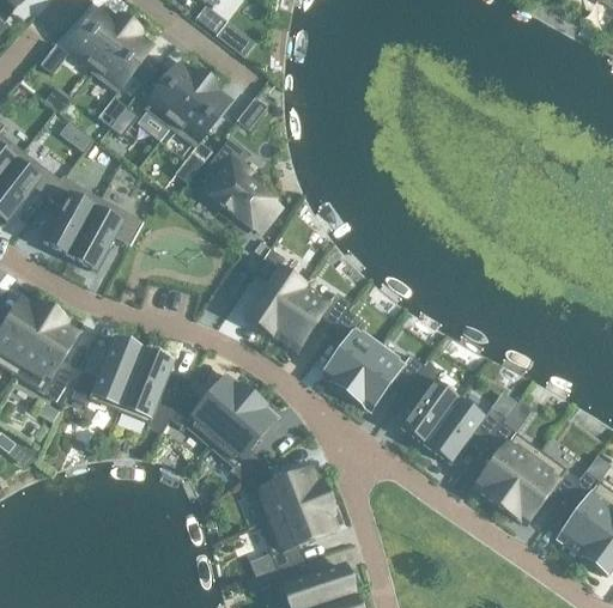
[(0,0),(0,20),(1,22),(22,0),(0,0)]
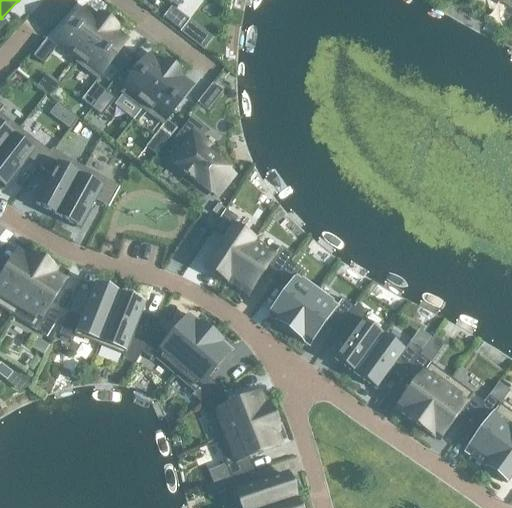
[(95,11),(84,3),(55,41),(78,58),(108,17),(97,8),(95,11)]
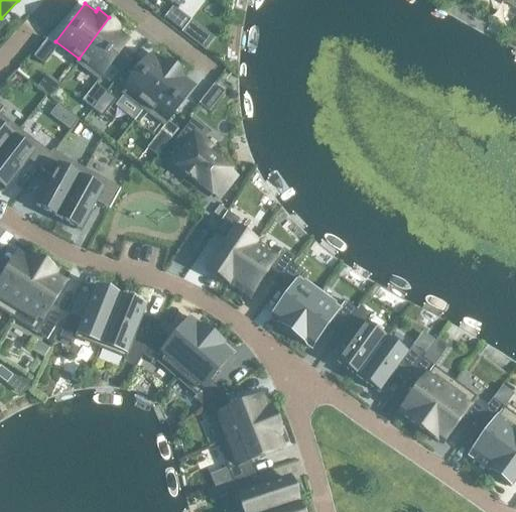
[(172,4),(164,14),(181,27),(189,17),(172,4)]
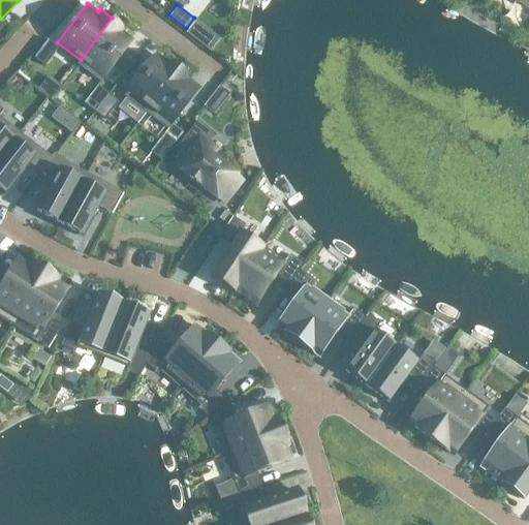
[(124,27),(112,18),(81,60),(103,78),(133,37),(122,29),(124,27)]
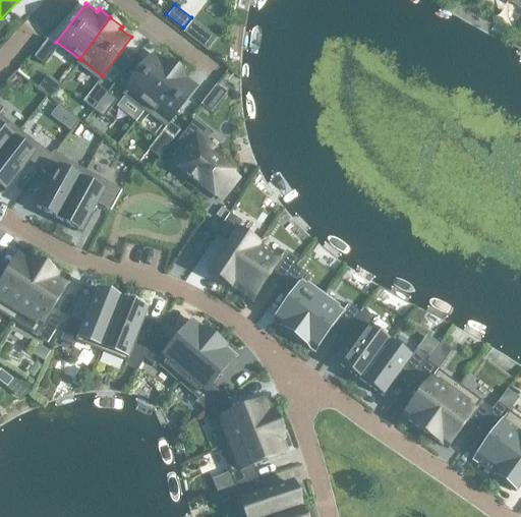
[(192,17),(183,30),(190,36),(200,22),(192,17)]
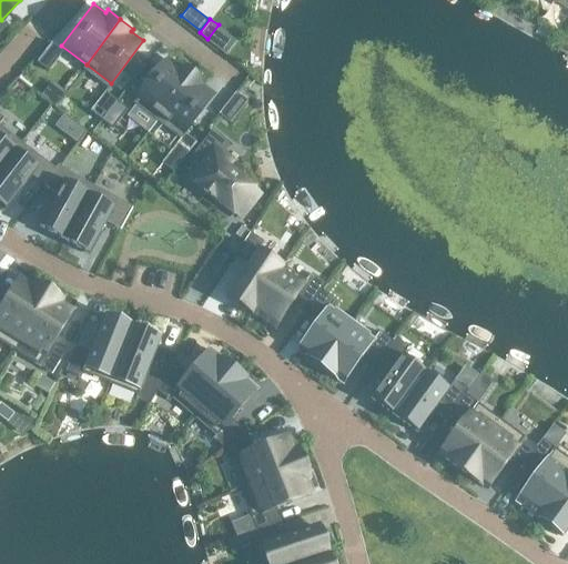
[(51,40),(37,59),(48,68),(62,48),(51,40)]
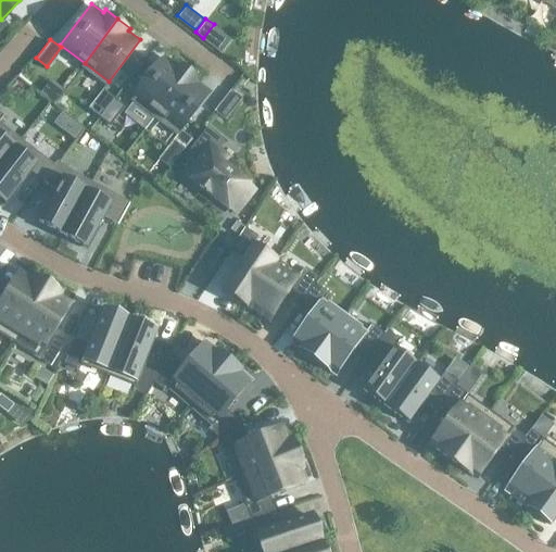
[(163,55),(131,97),(153,114),(188,70),(175,61),(174,63),(163,55)]
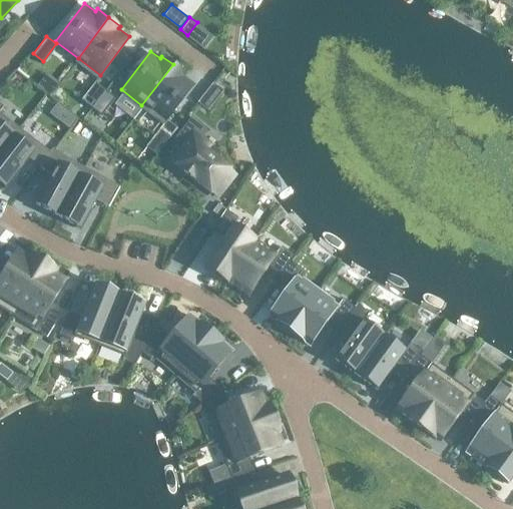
[(184,72),(173,64),(141,105),(162,120),(193,81),(182,74),(184,72)]
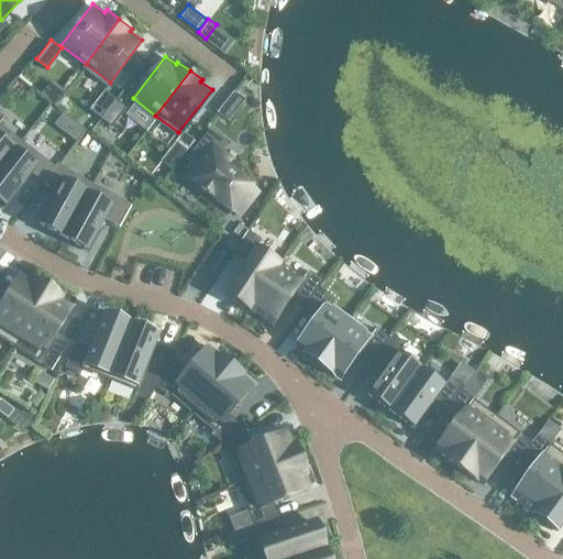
[(54,102),(57,98),(43,88),(41,91),(54,102)]
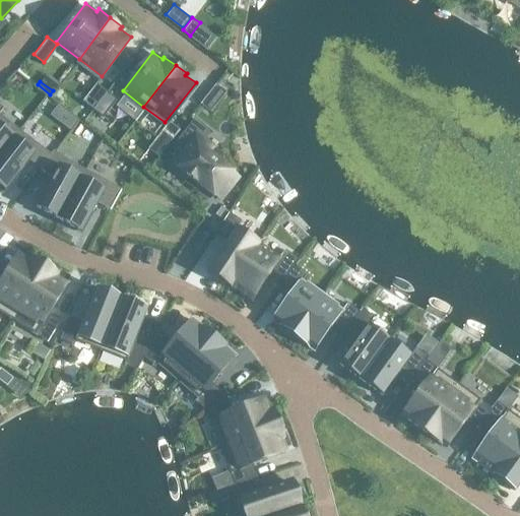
[(95,81),(82,99),(92,107),(106,89),(95,81)]
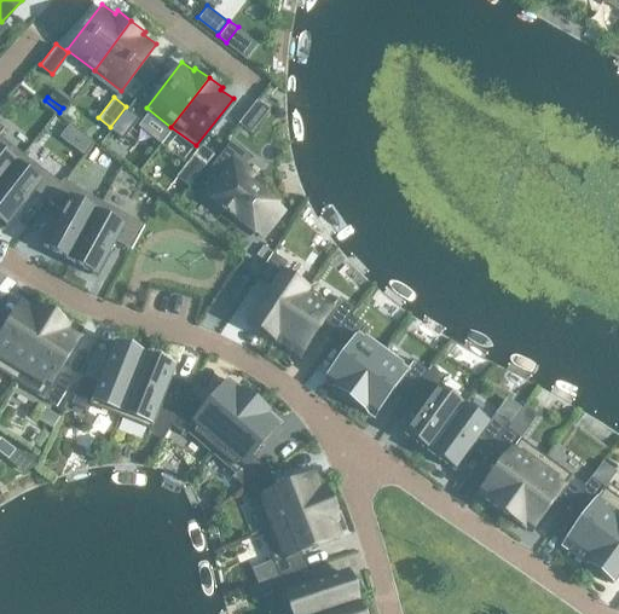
[(268,106),(256,97),(238,121),(250,129),(268,106)]
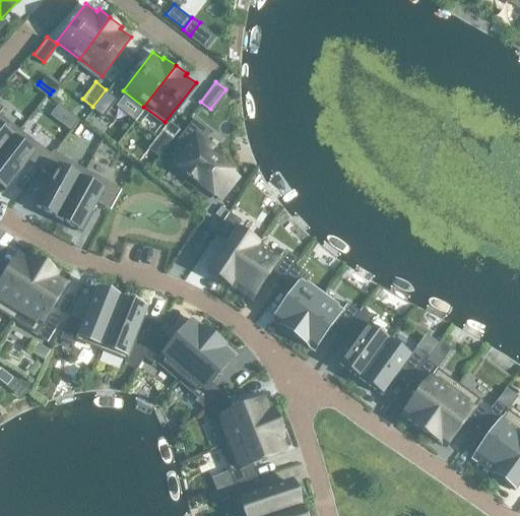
[(106,89),(92,107),(103,114),(116,98),(106,89)]
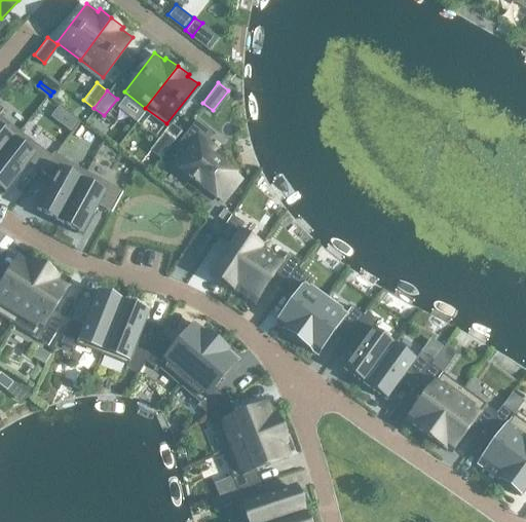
[(0,152),(20,128),(0,113),(0,152)]
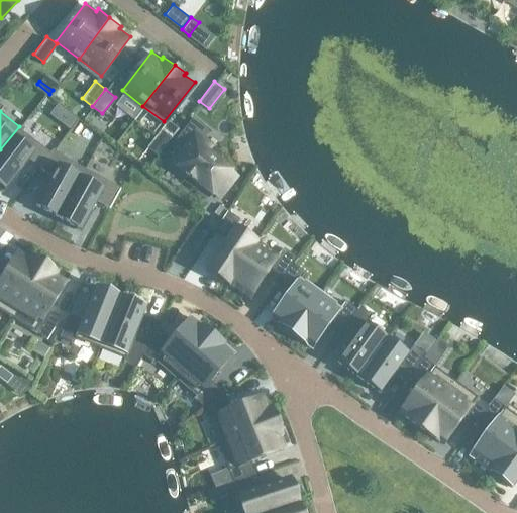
[(68,111),(61,119),(69,125),(75,117),(68,111)]
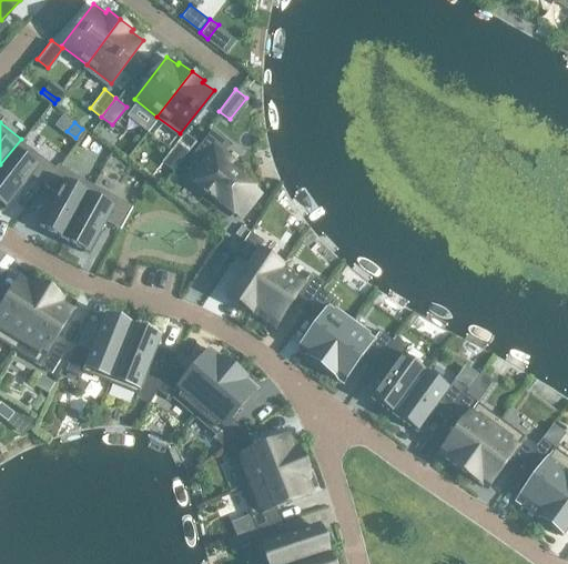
[(204,136),(186,160),(191,163),(184,173),(191,179),(190,180),(201,190),(202,189),(211,195),(210,197),(233,214),(234,213),(241,218),(262,191),(256,185),(257,184),(231,163),(235,157),(224,148),(223,149),(204,136)]
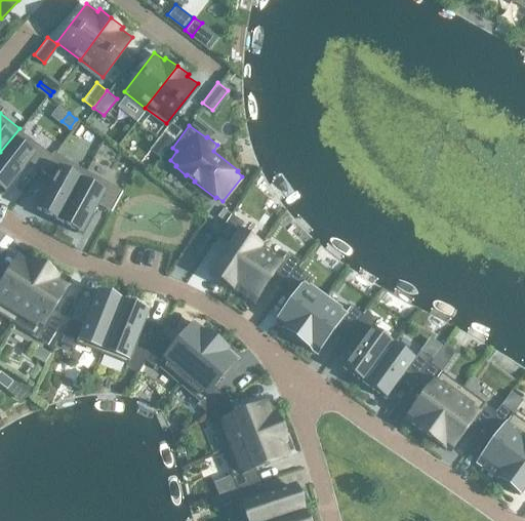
[(19,128),(0,152),(0,187),(5,191),(29,159),(40,168),(50,153),(19,128)]
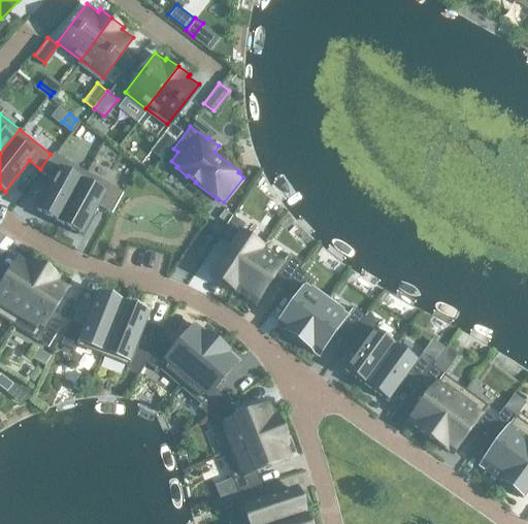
[(164,131),(150,149),(160,156),(173,138),(164,131)]
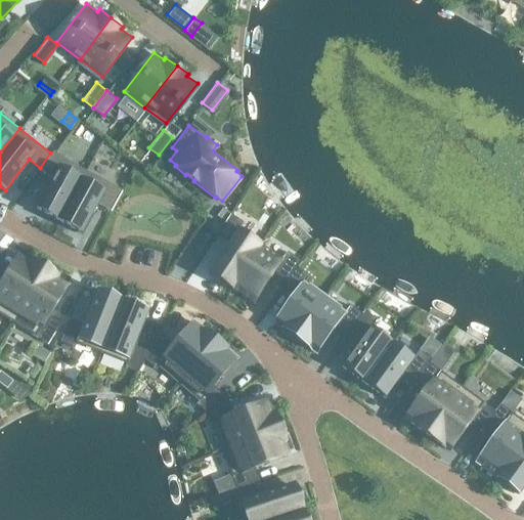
[(62,156),(53,148),(50,153),(40,168),(51,176),(35,207),(57,219),(85,168),(62,156)]
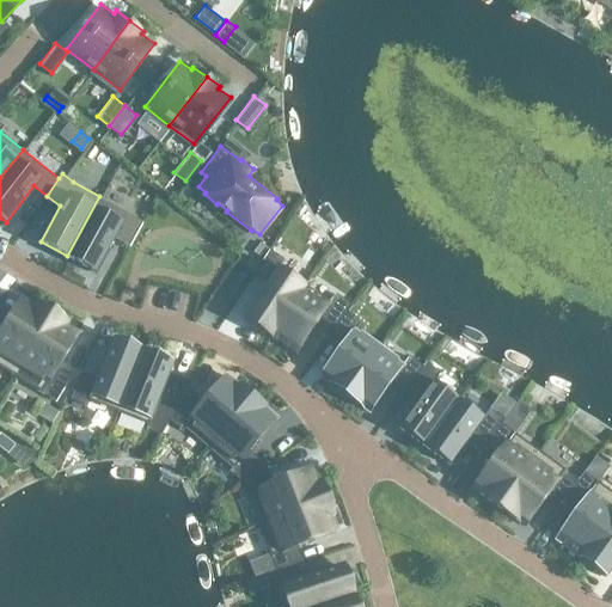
[(142,219),(99,196),(67,256),(95,270),(115,235),(129,243),(142,219)]
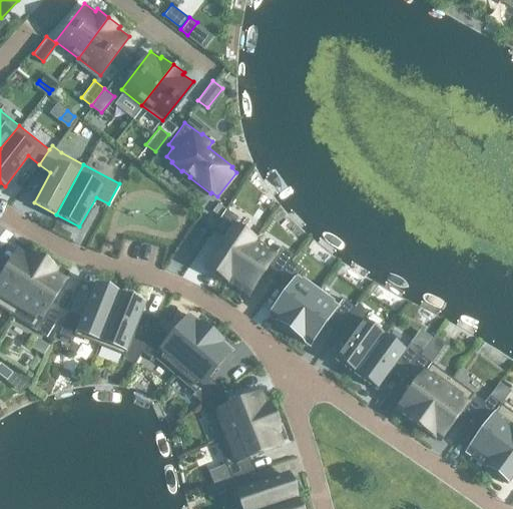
[(237,214),(225,206),(212,226),(222,233),(202,265),(226,280),(254,237),(258,233),(234,218),(237,214)]
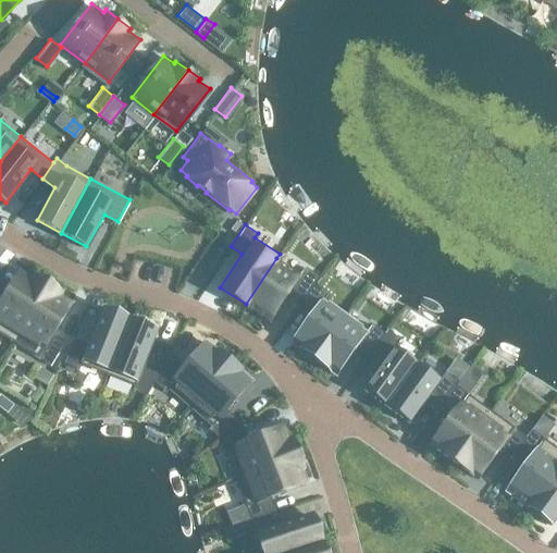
[(300,273),(276,258),(246,304),(269,319),(291,287),(305,296),(314,281),(316,281),(320,274),(305,265),(300,273)]
